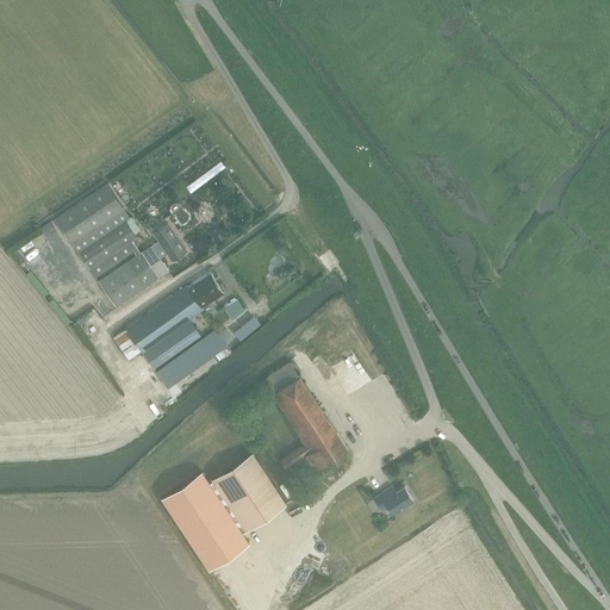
[(55,218),(94,277),(116,262),(134,251),(135,253),(136,255),(98,281),(114,307),(169,272),(160,259),(151,246),(139,253),(131,241),(137,236),(136,234),(141,230),(131,217),(130,218),(106,182),(55,218)]
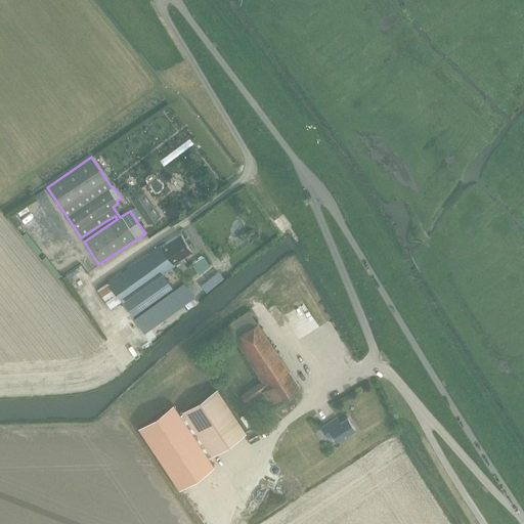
[(136,206),(130,211),(137,222),(144,217),(147,222),(160,214),(144,191),(132,200),(136,206)]
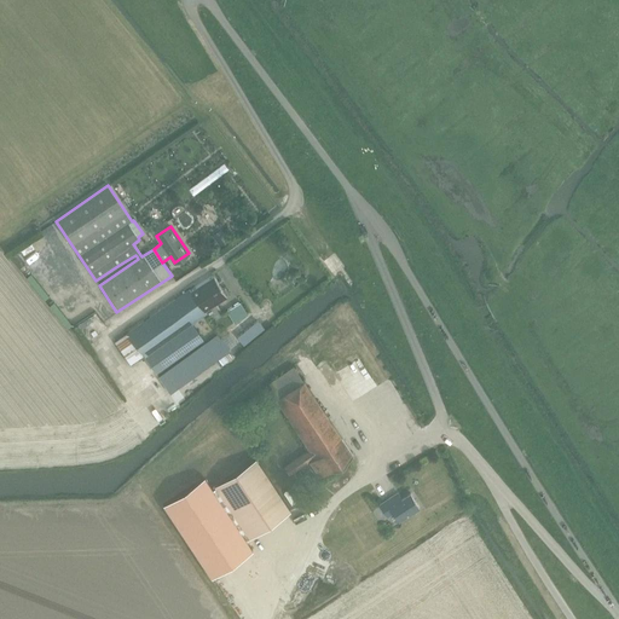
[(225,235),(218,241),(221,247),(230,241),(225,235)]
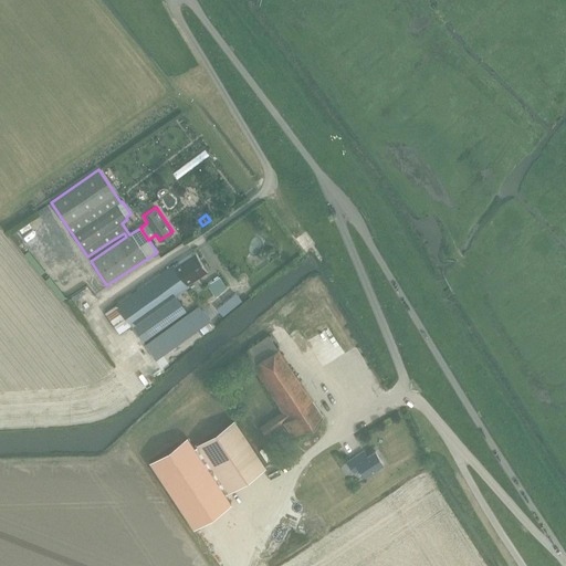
[(187,284),(208,270),(195,251),(174,265),(173,263),(107,308),(124,332),(133,326),(143,342),(186,312),(176,296),(189,287),(187,284)]
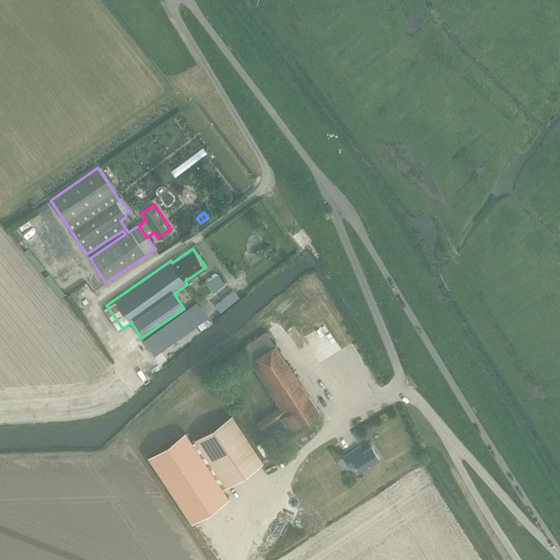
[(63,293),(84,279),(81,276),(74,280),(69,272),(55,281),(63,293)]
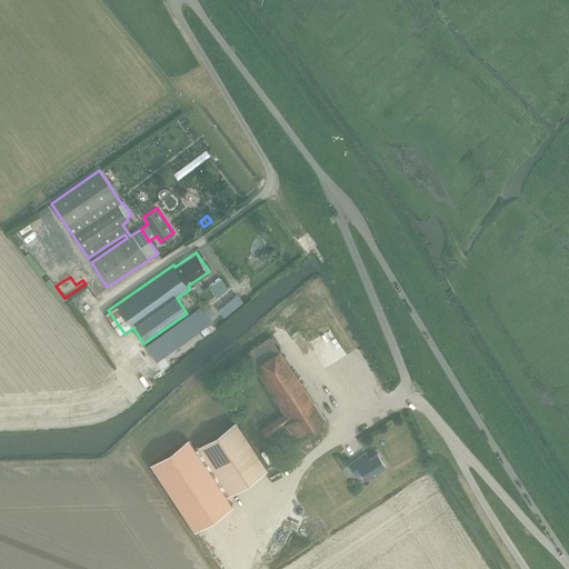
[(216,298),(228,289),(221,278),(208,286),(216,298)]
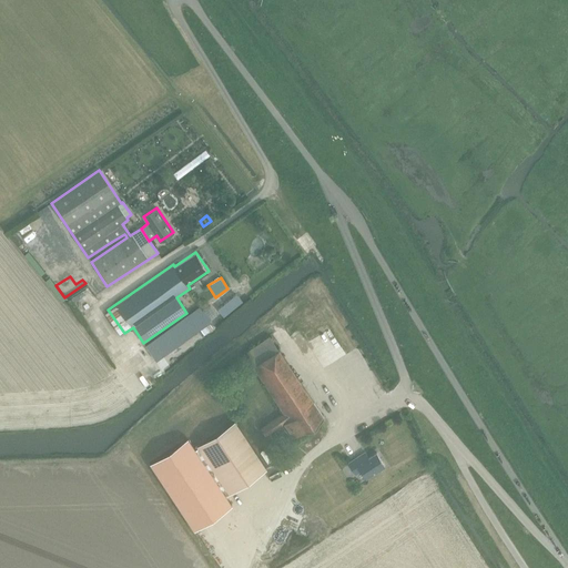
[(224,317),(242,302),(236,294),(217,310),(224,317)]
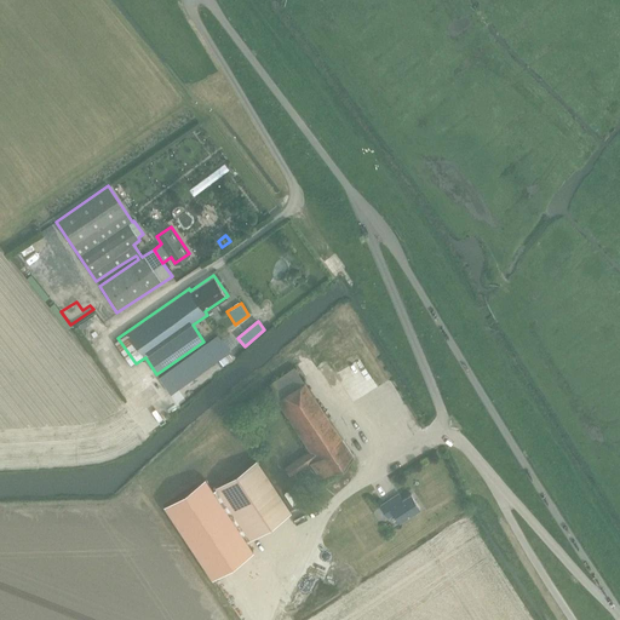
[(170,394),(229,352),(218,336),(159,378),(170,394)]
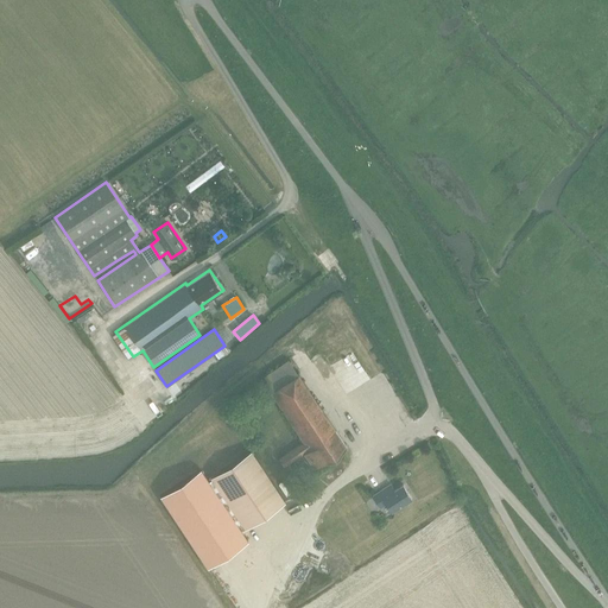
[(264,375),(273,390),(270,392),(303,443),(279,458),(284,467),(304,454),(314,468),(346,447),(298,374),(289,360),(264,375)]
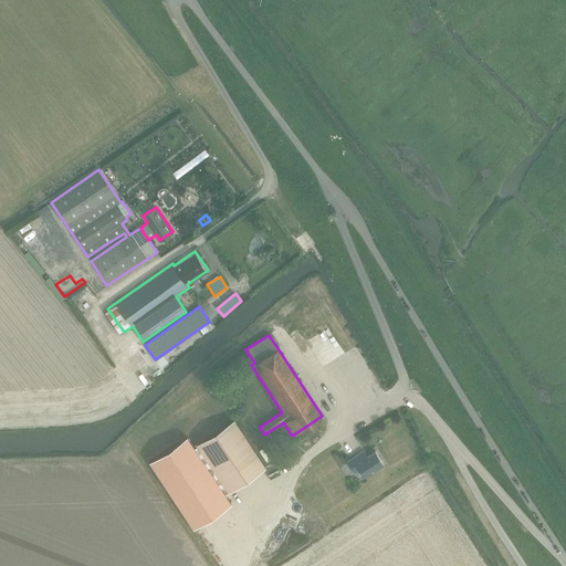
[(138,371),(133,376),(128,378),(135,388),(145,380),(138,371)]
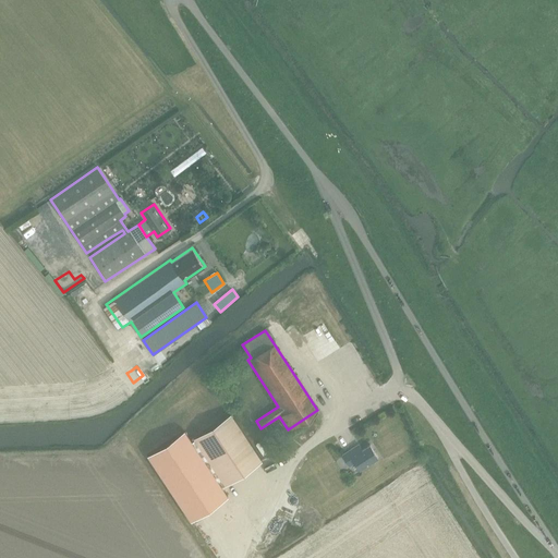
[(262,462),(229,414),(193,439),(225,487),(262,462)]
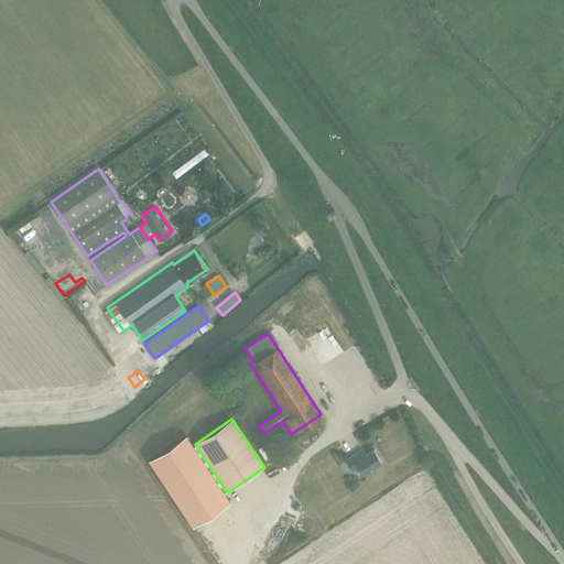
[(187,436),(150,461),(193,525),(230,501),(187,436)]
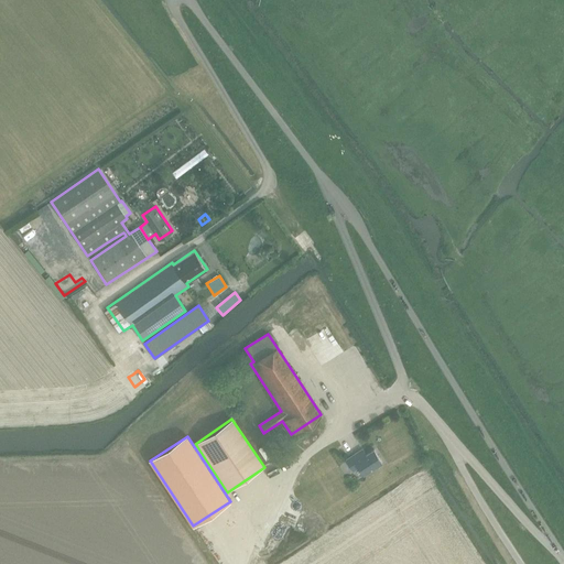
[(359,452),(348,458),(347,459),(354,470),(360,467),(365,474),(382,463),(375,451),(362,457),(359,452)]
